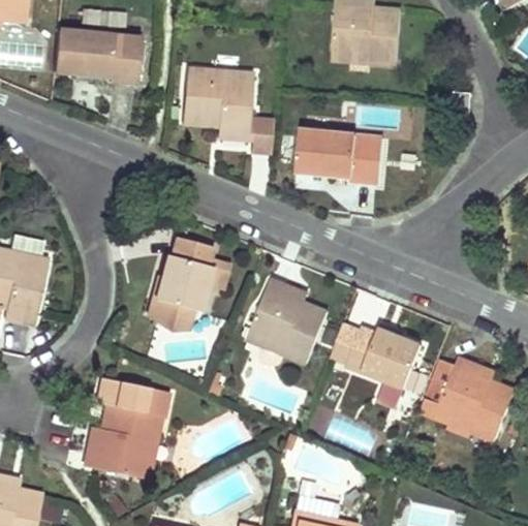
[(0,5),(0,17),(26,20),(27,0),(0,0),(0,5)]
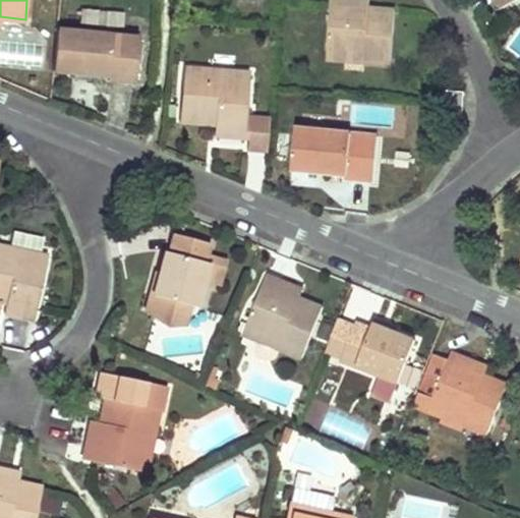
[(331,0),(327,46),(364,49),(363,60),(390,62),(395,8),(361,4),(361,0),(331,0)]
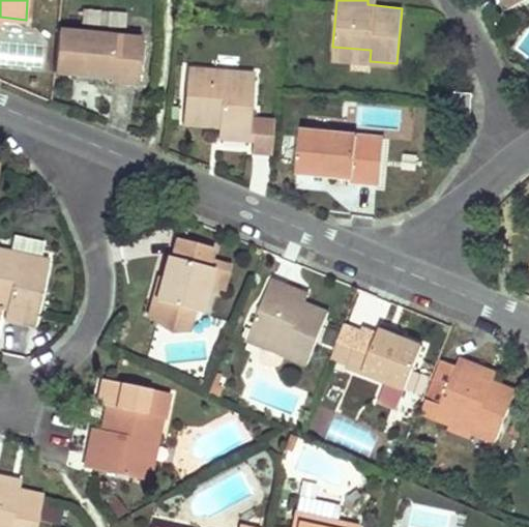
[(142,35),(57,28),(53,69),(87,72),(108,75),(109,79),(138,81),(142,35)]
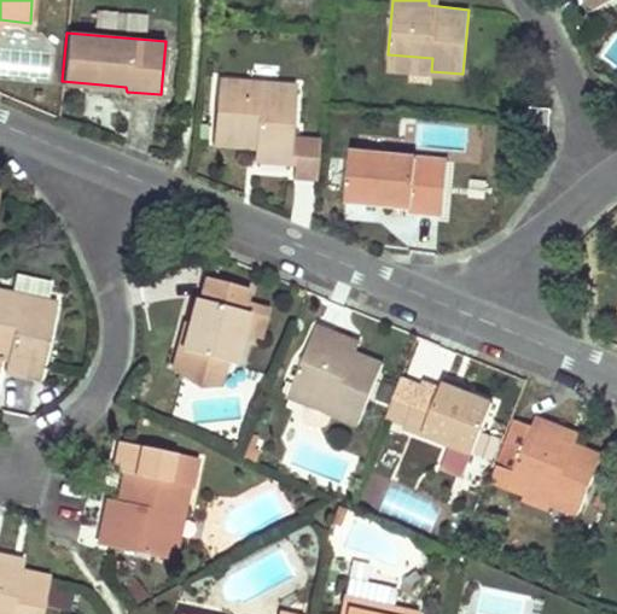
[(432,58),(388,54),(388,66),(431,71),(432,58)]
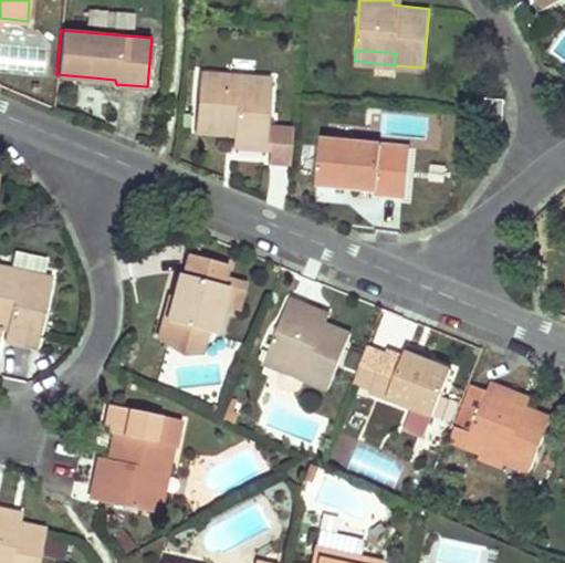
[(271,76),(199,71),(195,129),(232,134),(232,144),(249,146),(264,147),(265,134),(270,135),(269,148),(268,159),(291,162),(294,126),(267,124),(271,76)]
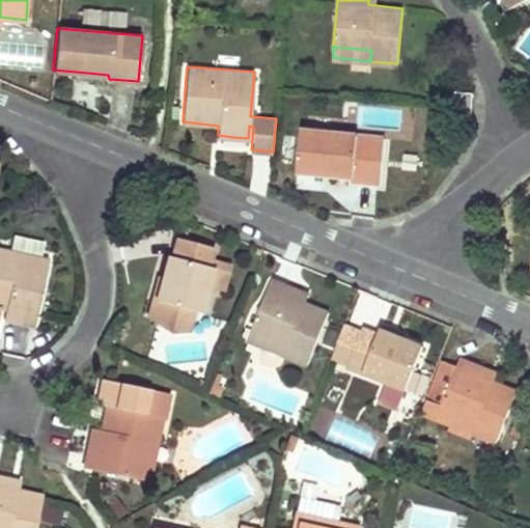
[(473,92),(451,89),(449,109),(471,111),(473,92)]
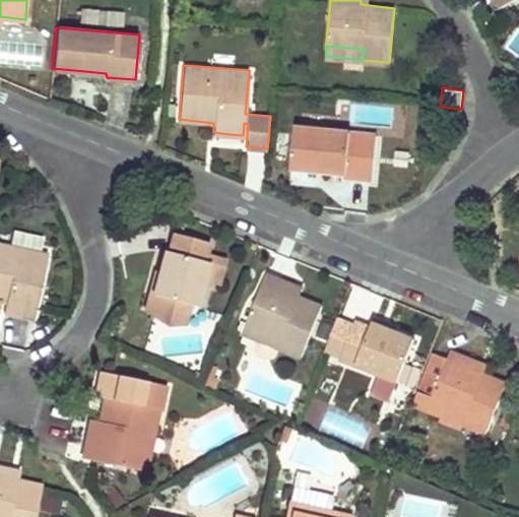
[(376,133),(294,126),(289,167),(343,173),(344,176),(358,177),(372,179),(376,133)]
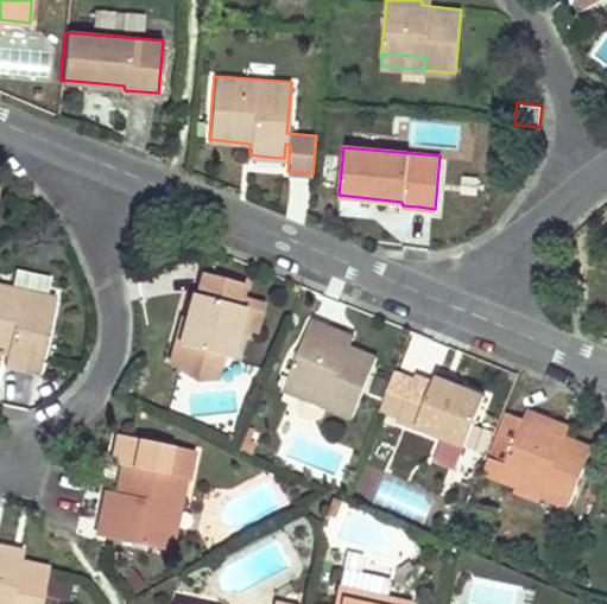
[(46,293),(51,274),(16,267),(12,286),(46,293)]
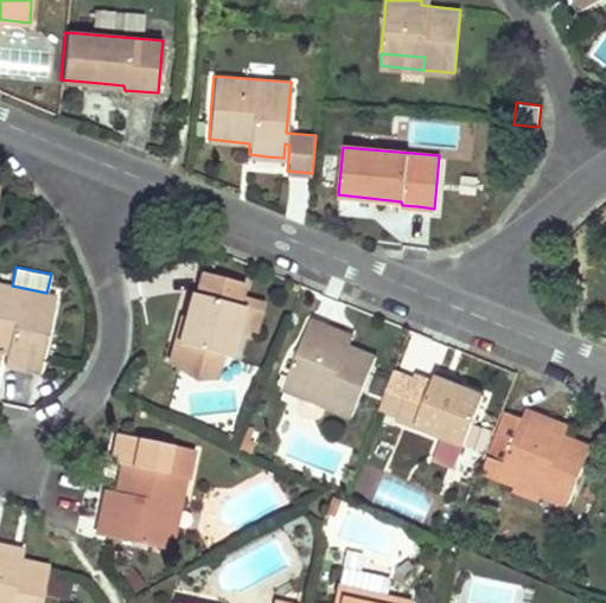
[(230,354),(238,324),(243,305),(236,302),(238,293),(242,280),(203,270),(197,292),(192,290),(184,325),(180,324),(174,340),(185,344),(178,366),(187,384),(216,376),(222,352),(230,354)]
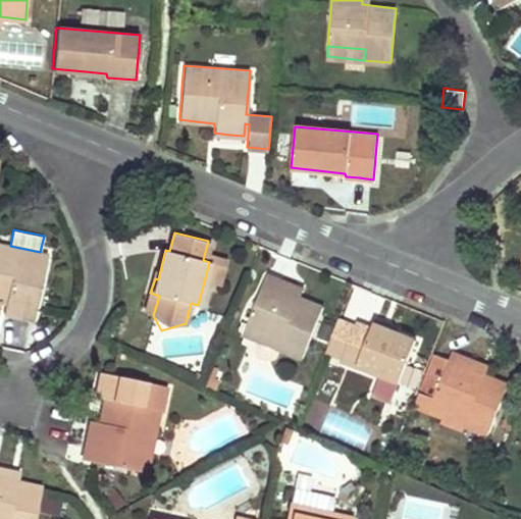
[(10,246),(0,243),(0,300),(7,301),(4,312),(34,318),(48,254),(40,252),(10,246)]
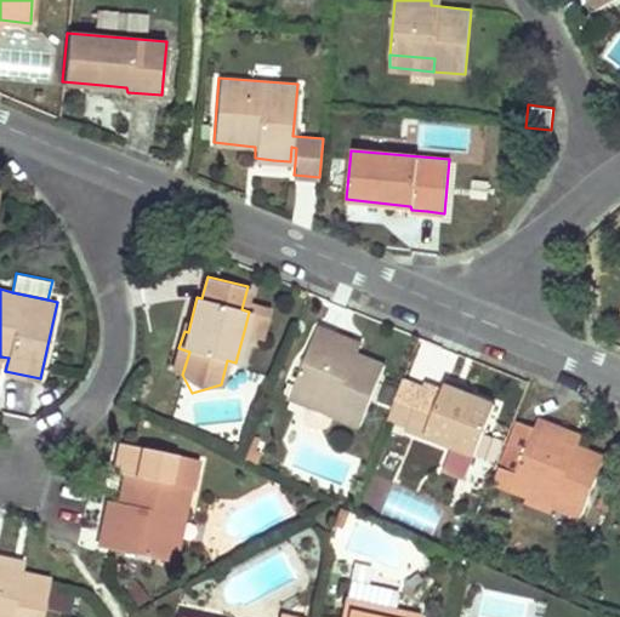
[(263,304),(244,300),(242,309),(249,312),(244,331),(263,335),(268,314),(263,304)]
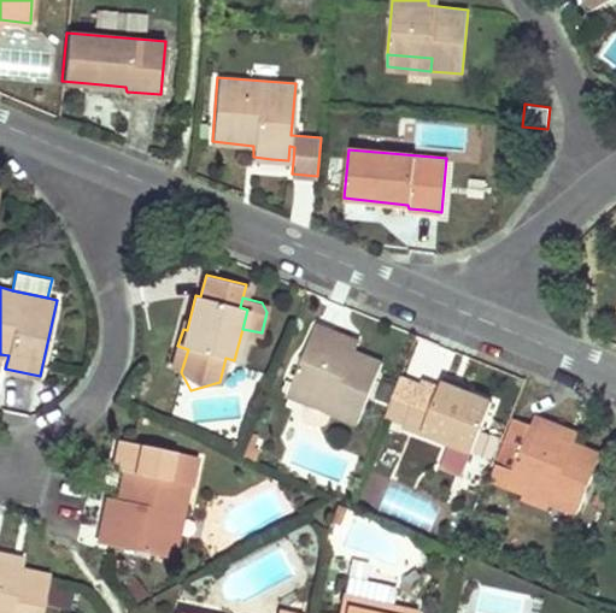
[(358,419),(382,359),(359,351),(345,345),(348,335),(316,322),(293,379),(334,395),(329,407),(358,419)]
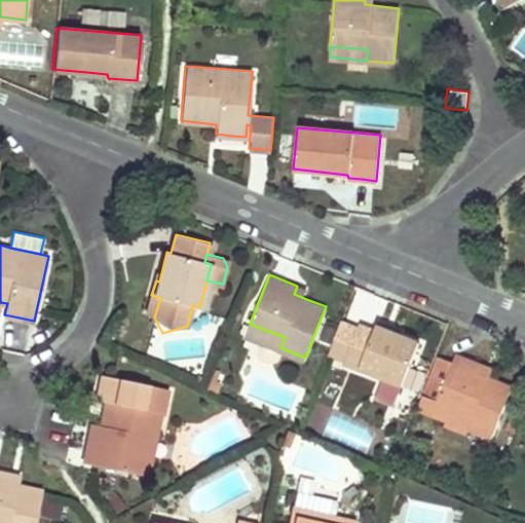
[(374,327),(358,321),(342,359),(382,375),(400,381),(403,382),(420,338),(409,334),(392,327),(395,323),(378,316),(374,327)]
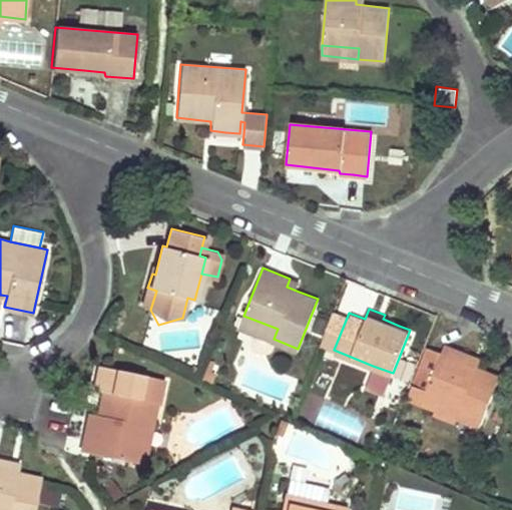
[(274,339),(278,329),(243,316),(239,326),(274,339)]
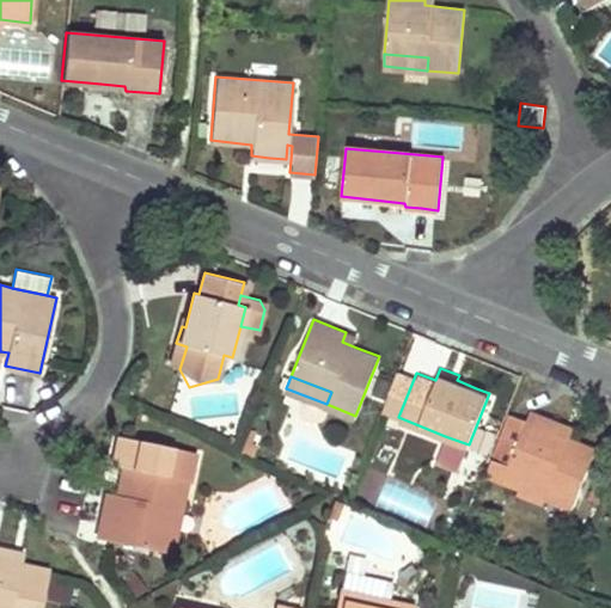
[(564,424),(531,410),(527,419),(509,465),(551,481),(547,495),(574,505),(597,447),(584,441),(561,431),(564,424)]
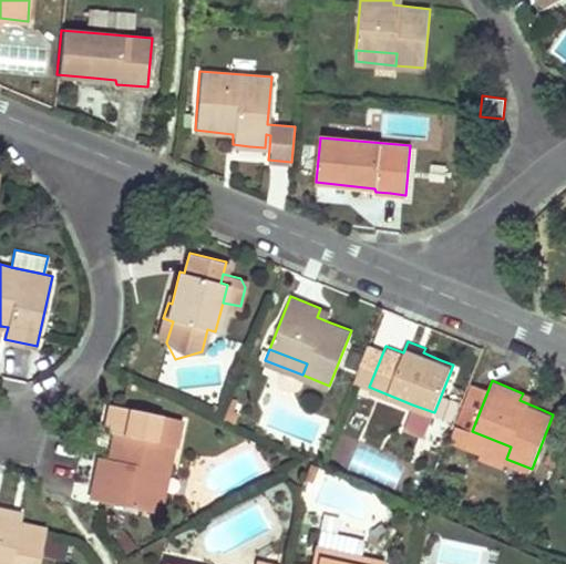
[(472,431),(489,389),(467,381),(452,423),(472,431)]
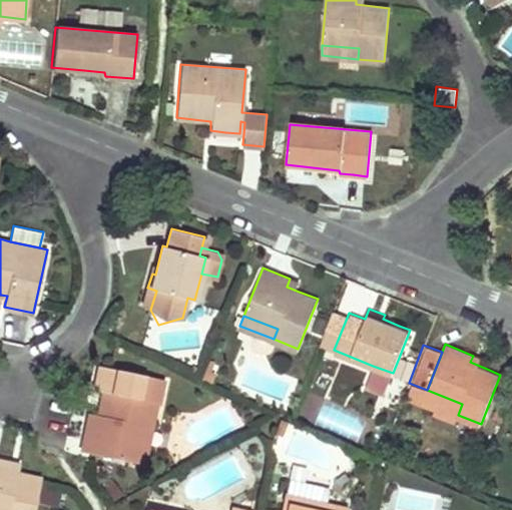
[(215,360),(210,358),(205,370),(211,371),(215,360)]
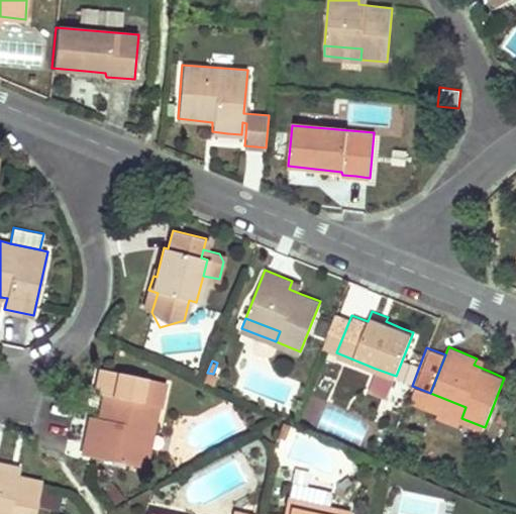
[(393,375),(376,369),(369,386),(386,393),(393,375)]
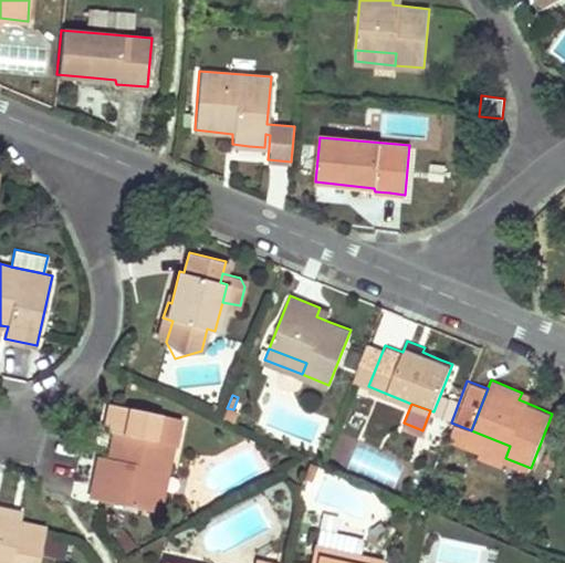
[(167,470),(174,444),(176,445),(181,421),(108,405),(103,427),(115,430),(106,466),(96,464),(89,496),(145,509),(155,467),(167,470)]
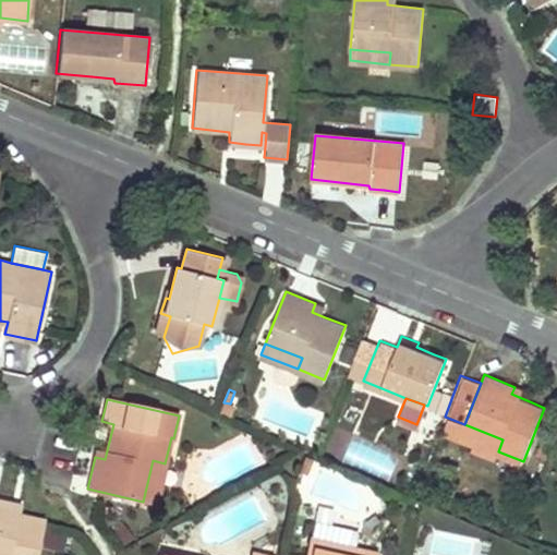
[(220,402),(213,399),(210,407),(217,410),(220,402)]
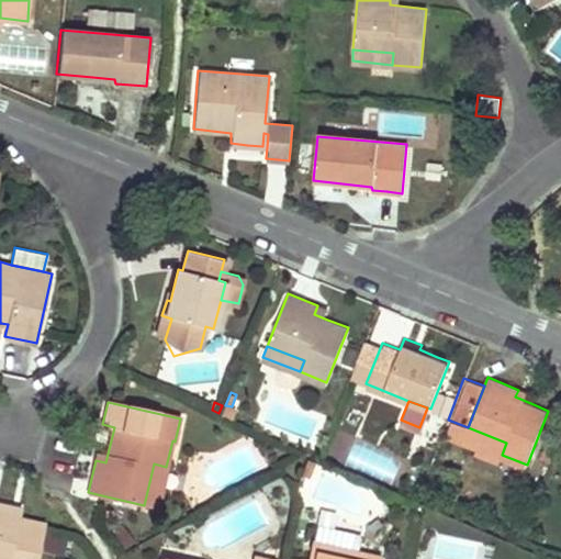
[(232,406),(225,405),(223,412),(234,416),(237,409),(232,406)]
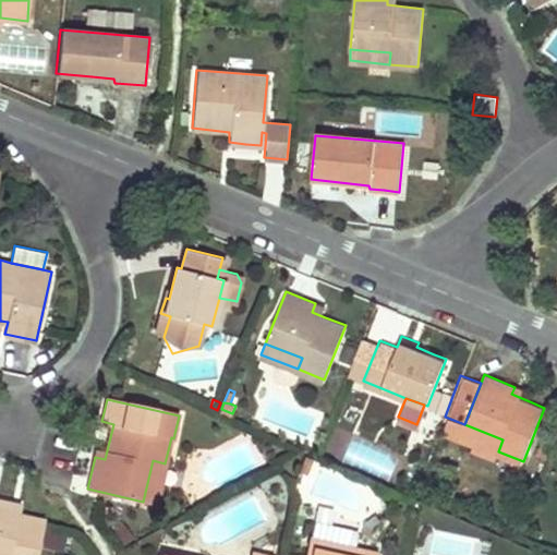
[(503,439),(464,424),(460,435),(498,451),(503,439)]
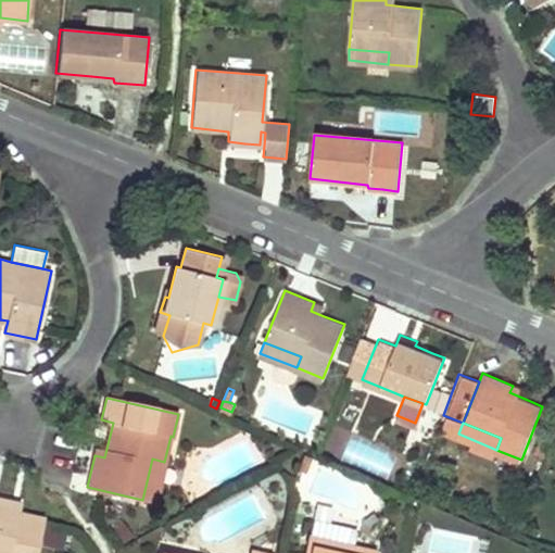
[(154,502),(164,462),(152,459),(142,500),(154,502)]
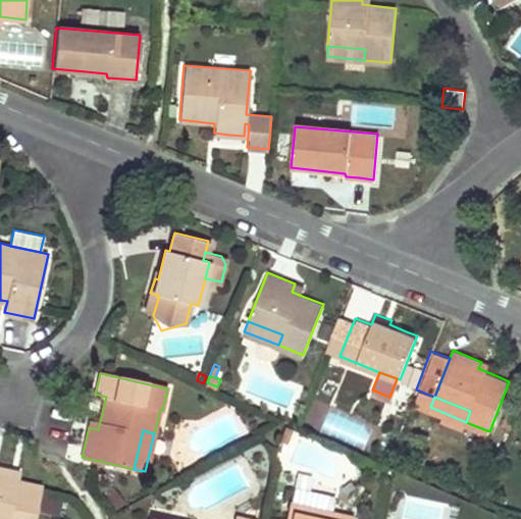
[(12,469),(0,466),(0,518),(35,518),(42,484),(11,478),(12,469)]
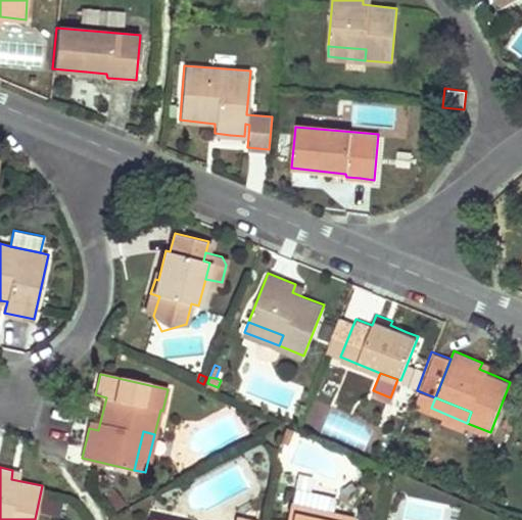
[(333,499),(293,489),(290,503),(286,519),(352,519),(353,517),(331,512),(333,499)]
